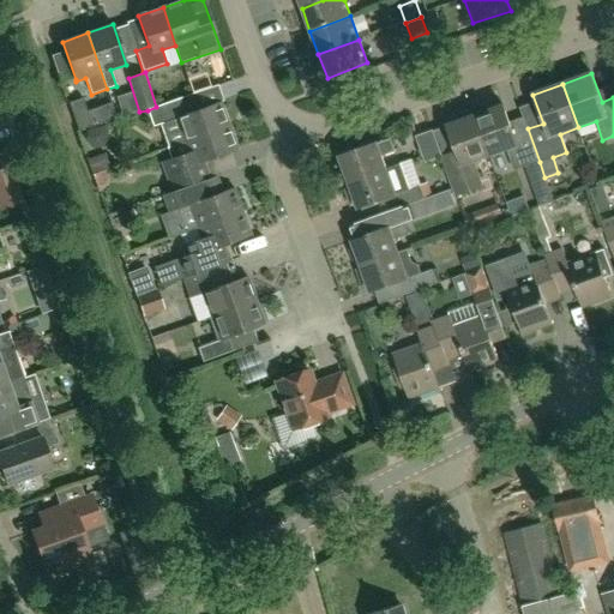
[(92,127),(83,97),(68,102),(78,132),(92,127)]
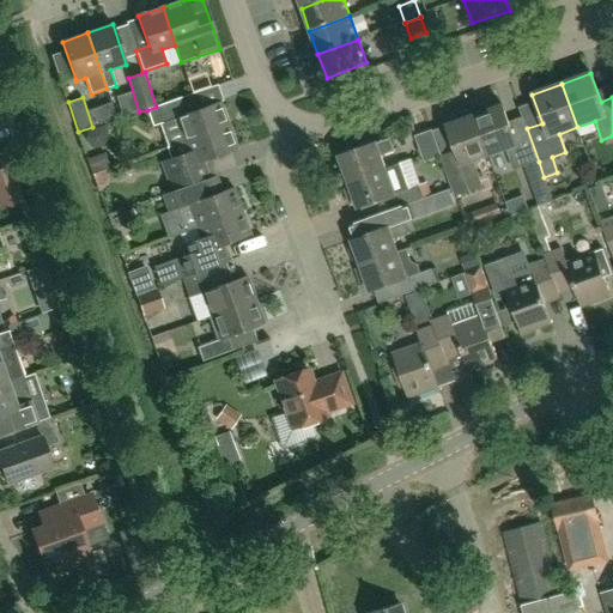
[(229,126),(220,102),(184,115),(178,98),(156,107),(147,110),(153,127),(176,119),(184,141),(229,126)]
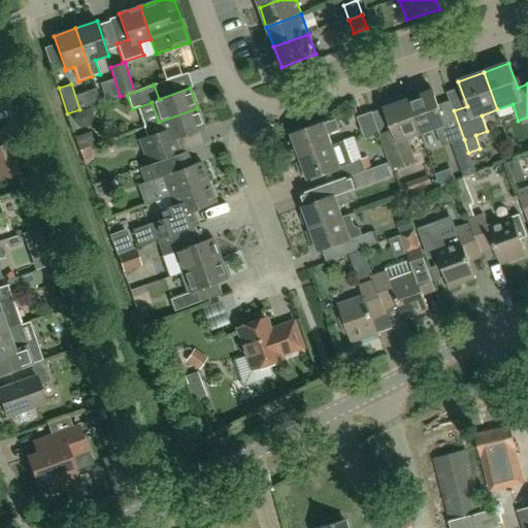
[(441,142),(451,139),(433,90),(408,99),(421,134),(436,129),(441,142)]
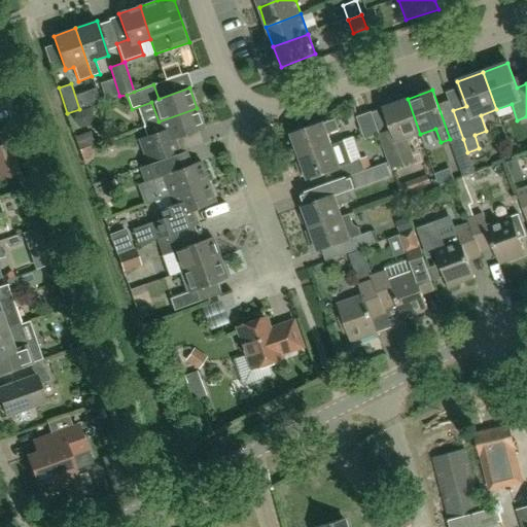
[(380,135),(389,161),(392,169),(410,163),(414,161),(411,152),(407,139),(420,134),(408,99),(407,100),(405,97),(401,95),(386,101),(384,104),(385,107),(384,107),(392,130),(380,134),(380,135)]
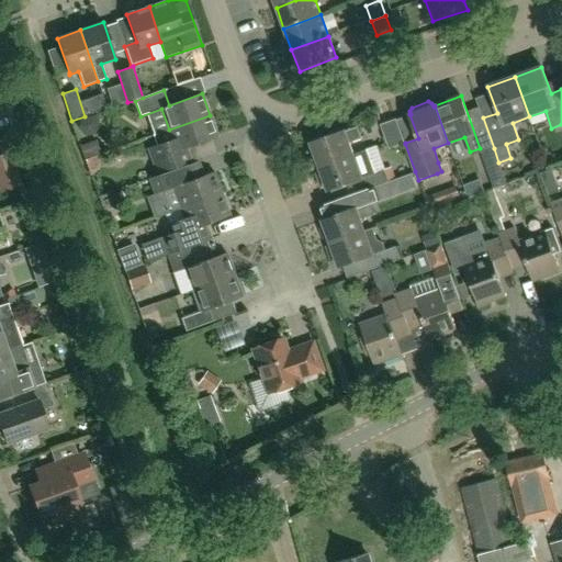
[(157,145),(146,149),(156,175),(166,171),(191,161),(187,148),(212,138),(217,136),(210,115),(169,130),(154,135),(153,135),(157,145)]
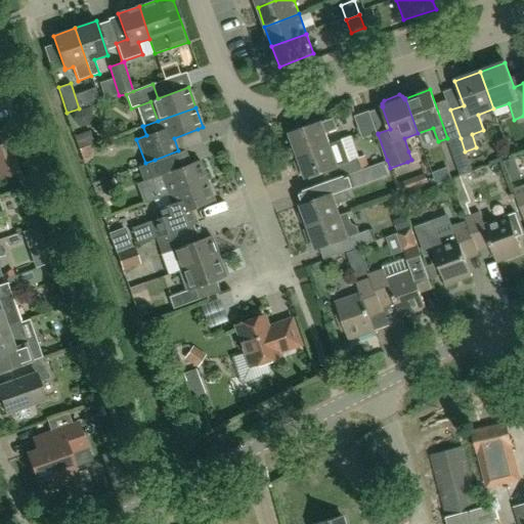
[(363,139),(378,134),(378,133),(369,112),(354,117),(363,139)]
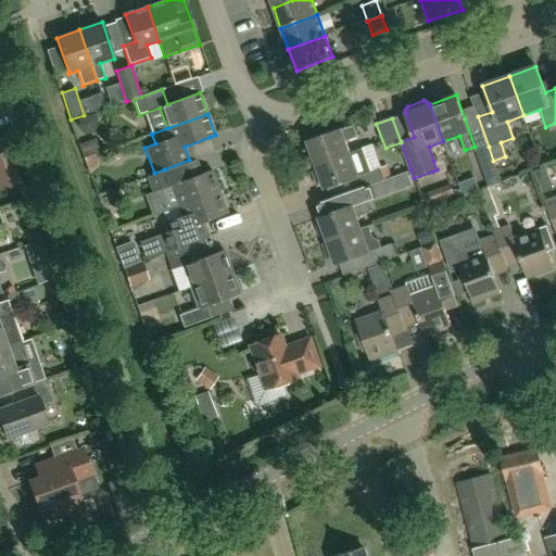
[(316,165),(350,153),(345,142),(358,138),(354,126),(341,130),(341,129),(307,142),(316,165)]
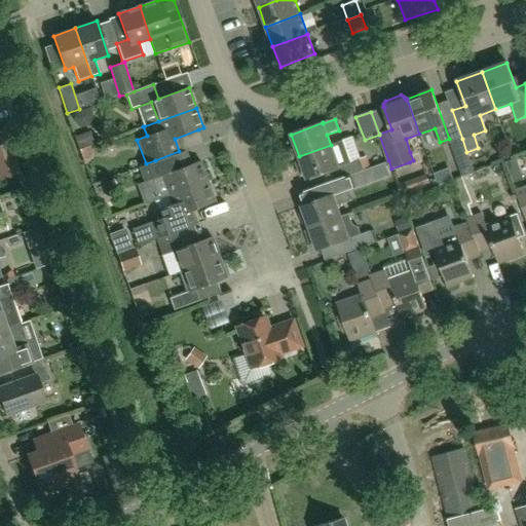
[(475,173),(466,152),(462,139),(450,143),(462,177),(475,173)]
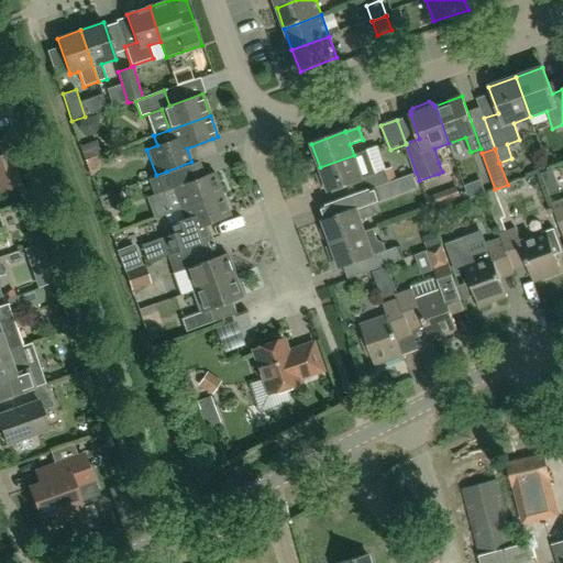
[(367,151),(354,155),(320,167),(320,169),(316,174),(321,188),(327,188),(328,191),(354,183),(359,195),(375,188),(389,184),(385,170),(375,174),(367,151)]
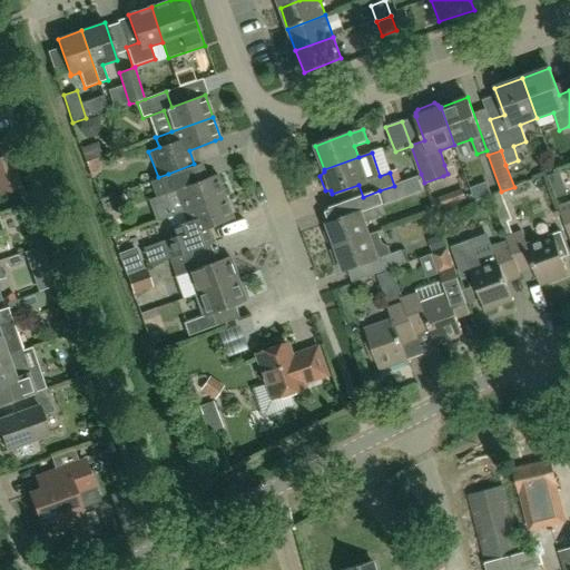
[(0,157),(0,196),(22,189),(10,155),(0,157)]
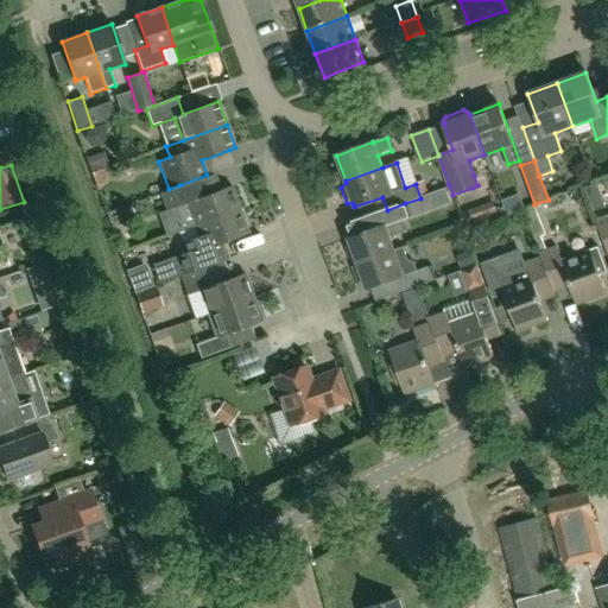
[(158,213),(166,236),(195,225),(196,226),(240,210),(232,185),(221,190),(215,175),(190,183),(162,192),(168,209),(158,213)]
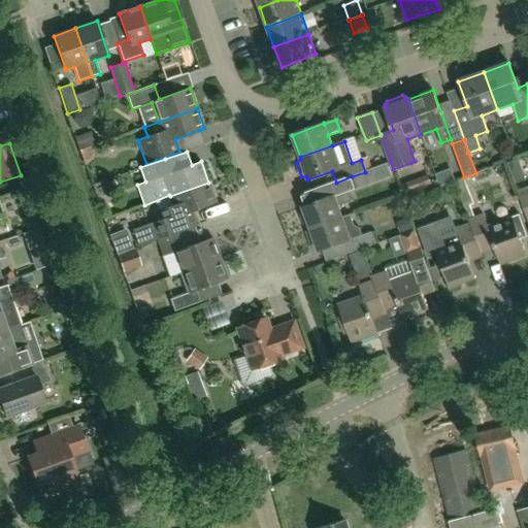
[(310,229),(342,218),(338,206),(352,202),(349,192),(356,189),(352,176),(336,183),(323,187),(327,199),(302,207),(303,209),(300,216),(304,225),(309,227),(310,229)]
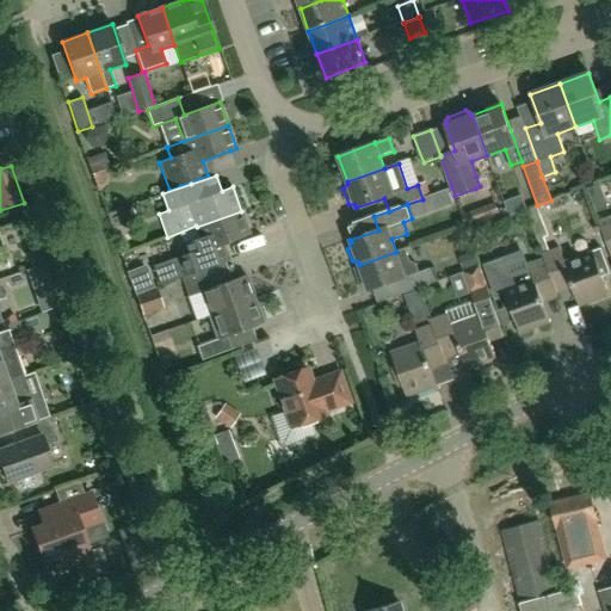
[(183,245),(186,254),(153,266),(160,285),(181,278),(202,271),(202,270),(230,259),(224,244),(251,234),(241,211),(197,227),(201,238),(183,245)]
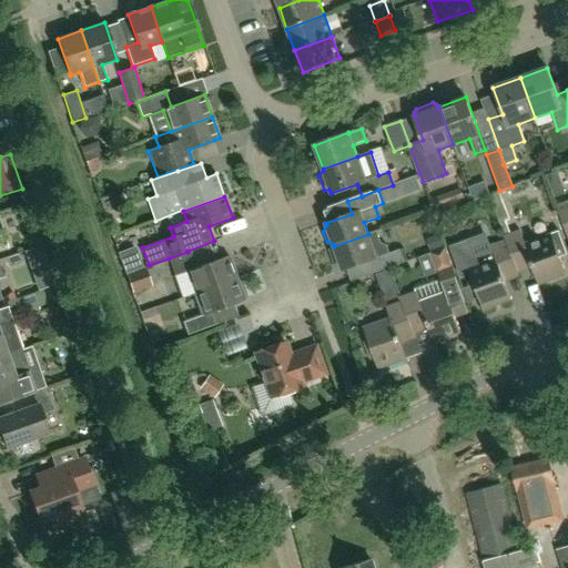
[(567,202),(557,206),(567,236),(567,202)]
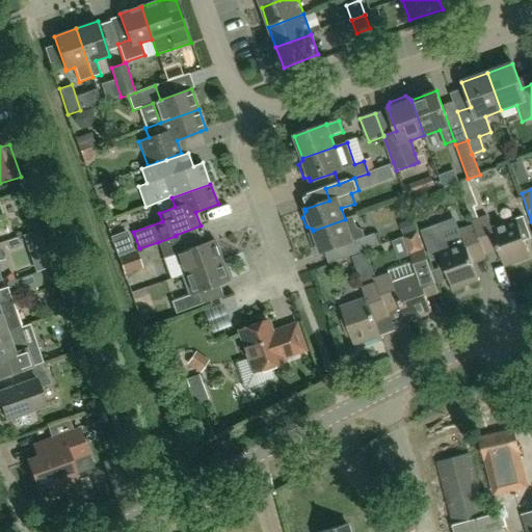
[(474,208),(468,210),(473,221),(482,247),(483,251),(485,256),(499,250),(504,267),(531,258),(525,241),(531,239),(524,216),(516,219),(491,228),(487,216),(478,219),(474,208)]
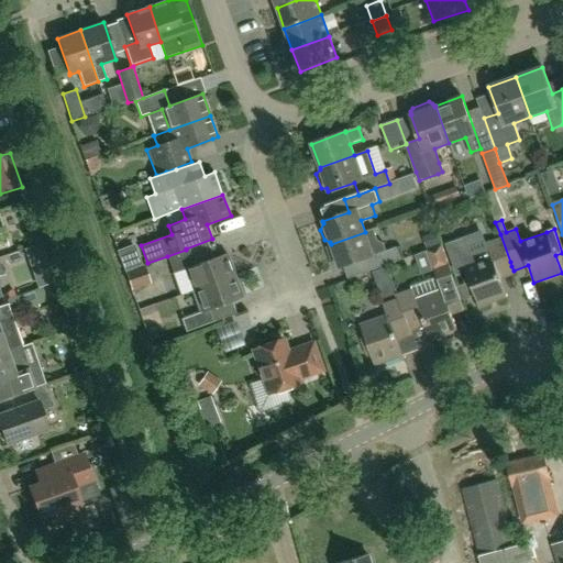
[(374,229),(365,232),(331,244),(331,246),(327,249),(333,268),(339,266),(340,268),(366,260),(371,272),(401,261),(396,247),(386,252),(384,243),(377,241),(374,229)]
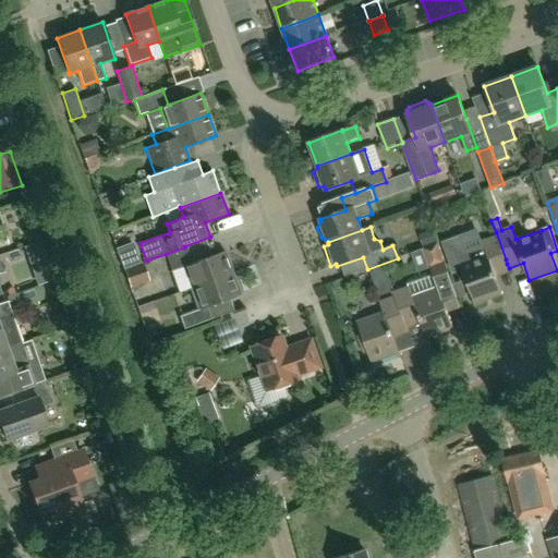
[(507,264),(496,232),(497,237),(482,242),(486,254),(469,261),(459,235),(441,242),(452,273),(462,269),(475,304),(502,294),(496,278),(510,273),(509,268),(507,264)]
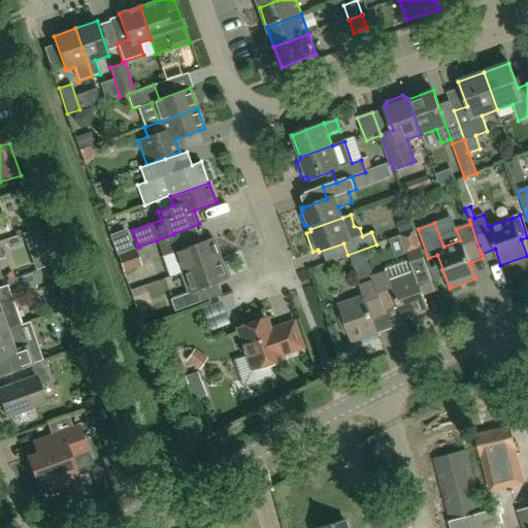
[(400,235),(406,252),(420,248),(414,231),(400,235)]
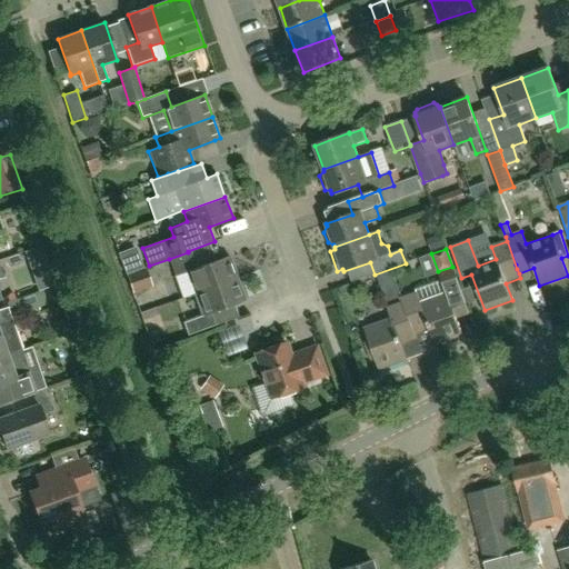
[(188,271),(196,293),(238,279),(229,256),(195,269),(188,252),(169,259),(175,277),(188,271)]
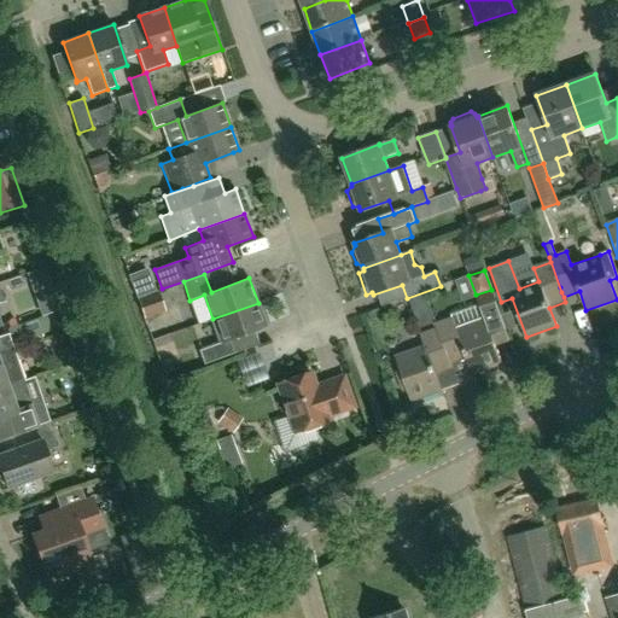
[(437,328),(452,366),(450,362),(459,359),(456,353),(462,350),(471,373),(502,362),(495,343),(509,338),(491,290),(476,295),(479,305),(452,315),(452,319),(436,325),(437,328)]
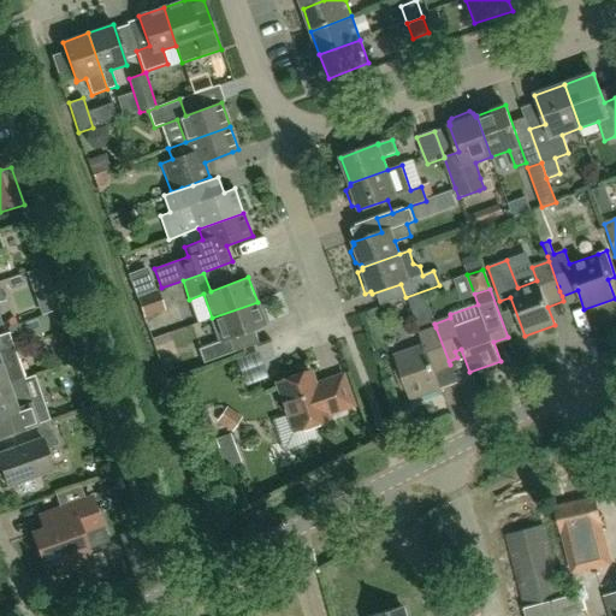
[(157,319),(175,312),(170,298),(152,306),(157,319)]
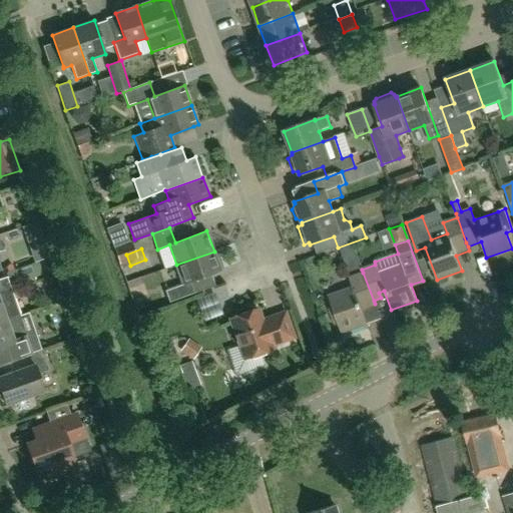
[(214,251),(176,265),(183,285),(165,291),(169,303),(195,293),(191,282),(221,271),(214,251)]
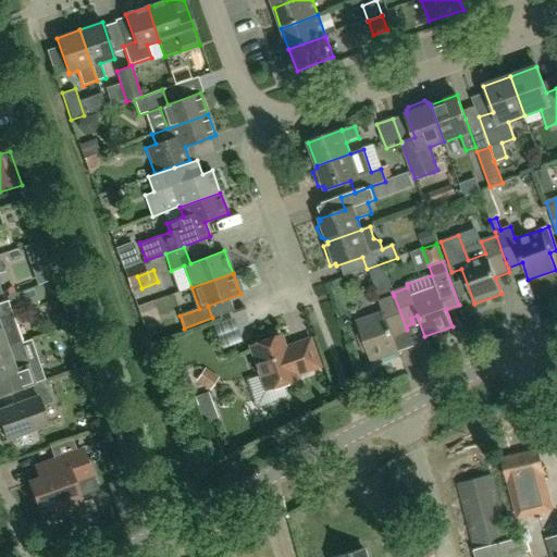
[(407,330),(394,296),(379,301),(383,311),(356,322),(371,362),(398,353),(388,326),(403,321),(406,331),(407,330)]
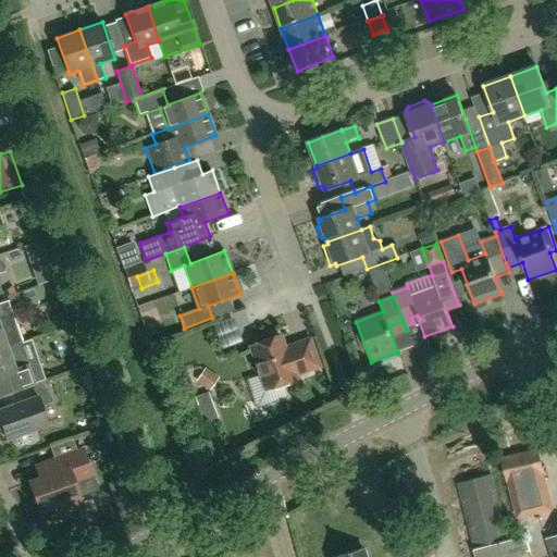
[(0,349),(19,343),(22,342),(8,300),(0,302),(0,349)]
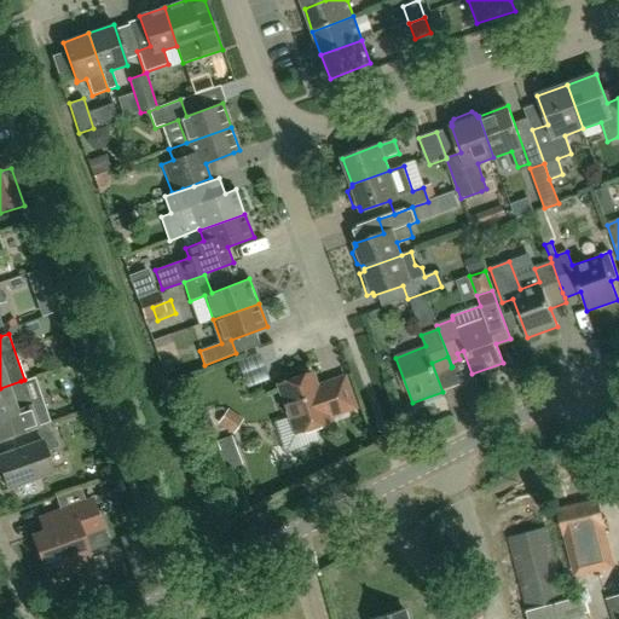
[(253,360),(255,380),(276,379),(275,358),(253,360)]
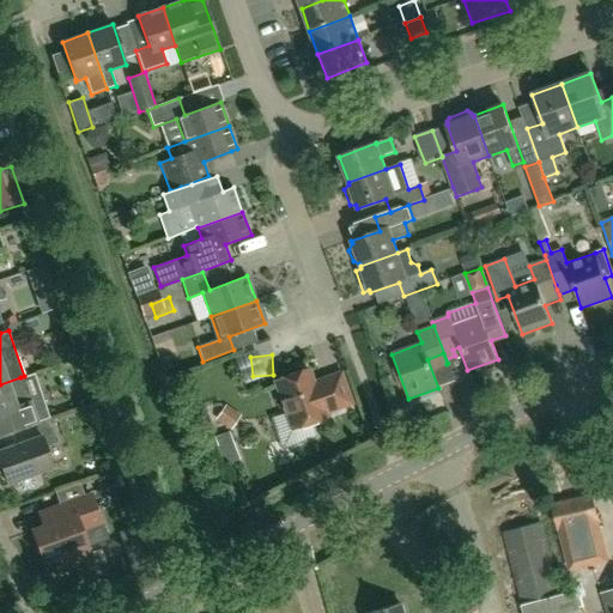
[(83,389),(93,384),(86,365),(74,370),(83,389)]
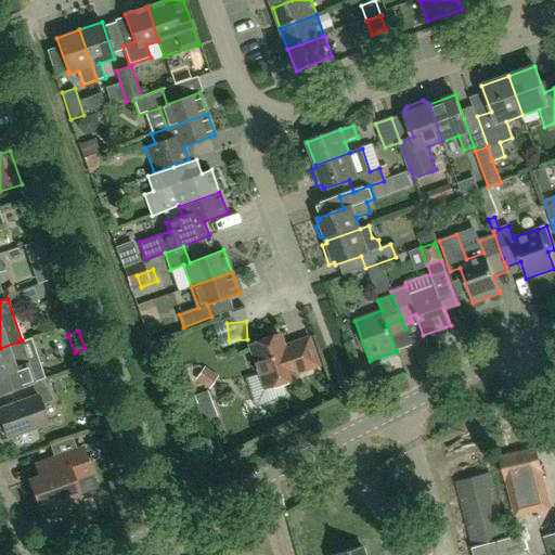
[(279,335),(249,346),(265,388),(294,378),(292,374),(317,365),(308,339),(283,348),(279,335)]
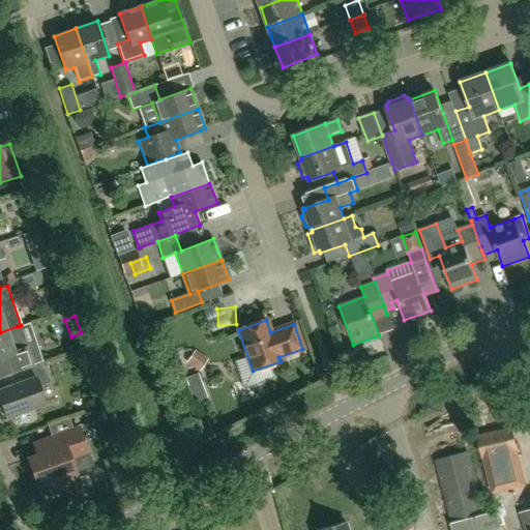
[(28,356),(18,326),(0,332),(0,360),(1,361),(6,375),(13,372),(42,361),(39,353),(28,356)]
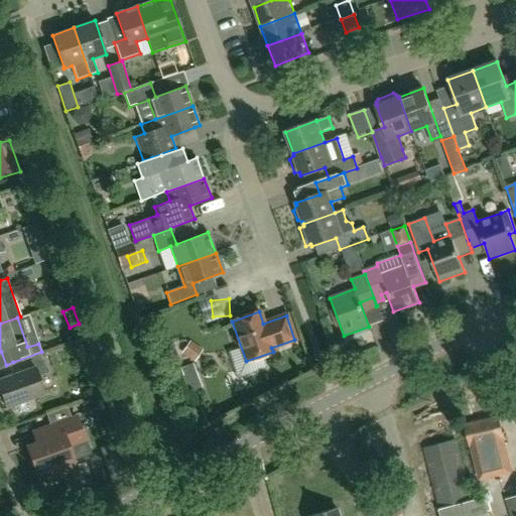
[(181,353),(195,362),(203,350),(190,341),(181,353)]
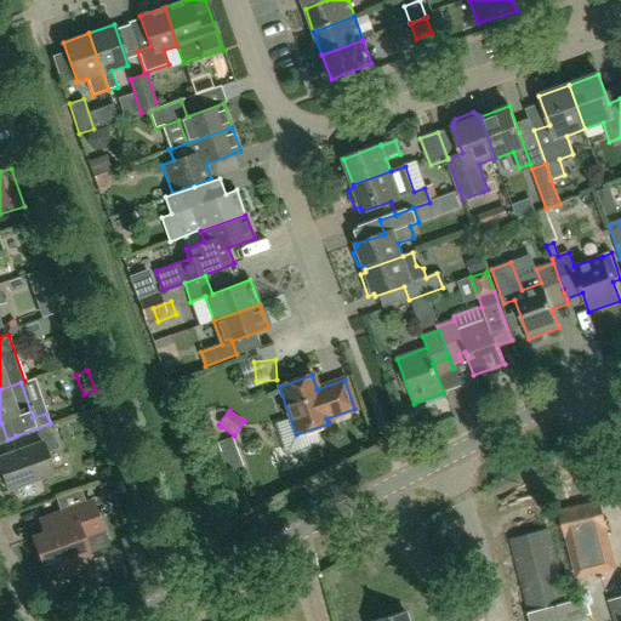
[(35,489),(33,480),(52,473),(46,453),(58,448),(50,423),(16,436),(21,450),(0,456),(0,469),(7,490),(16,486),(18,495),(23,497),(34,494),(35,489)]
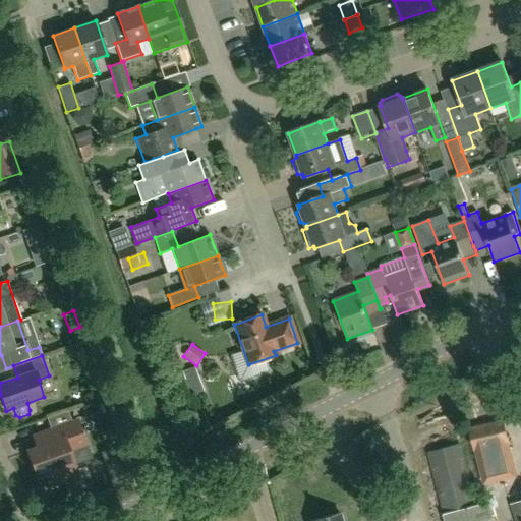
[(185,390),(194,387),(196,393),(203,390),(200,385),(194,364),(178,370),(185,390)]
